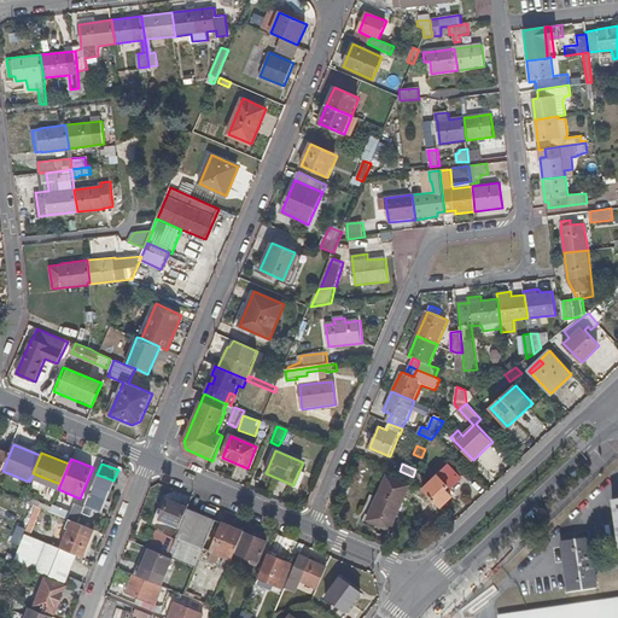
[(462,478),(449,464),(423,489),(441,507),(453,496),(448,491),(462,478)]
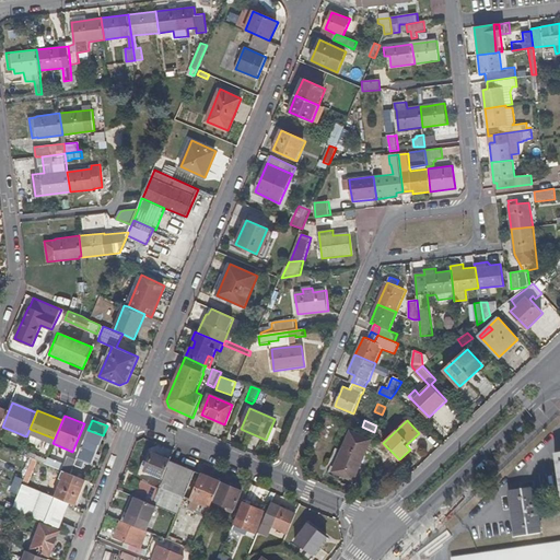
[(385,434),(378,427),(374,433),(380,439),(385,434)]
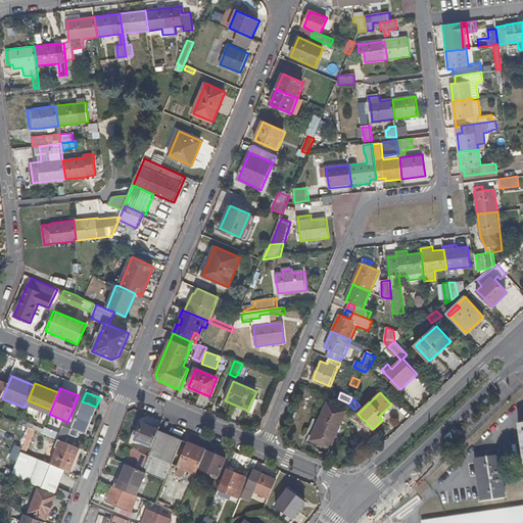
[(96,407),(82,401),(72,428),(85,434),(96,407)]
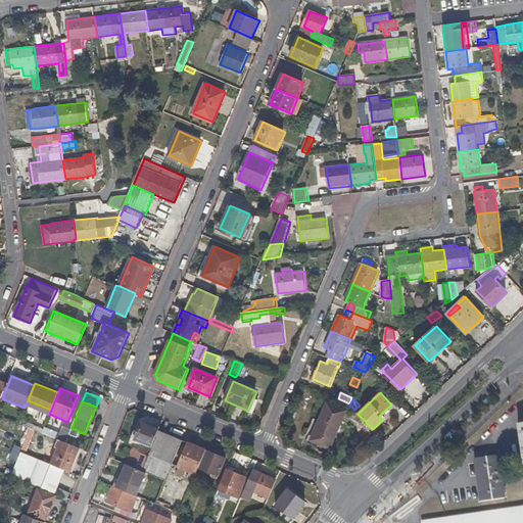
[(320,421),(314,419),(308,430),(312,431),(306,443),(329,453),(346,411),(328,402),(320,421)]
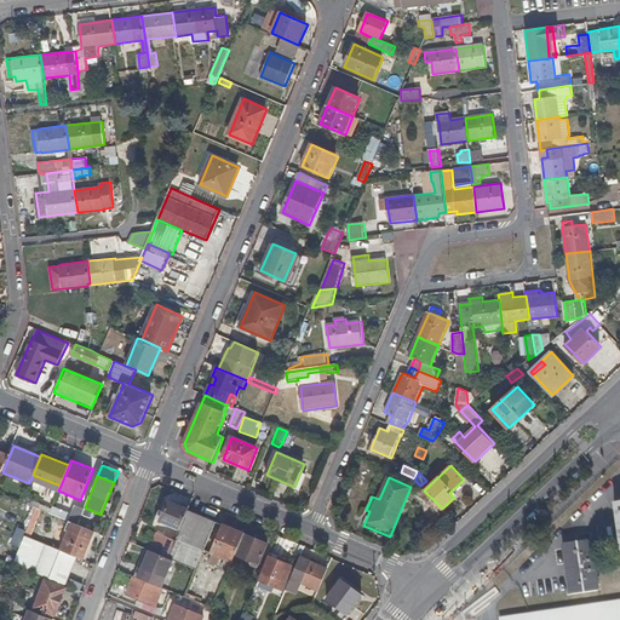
[(24,495),(22,503),(35,507),(41,510),(50,514),(52,506),(53,504),(44,500),(42,503),(24,495)]
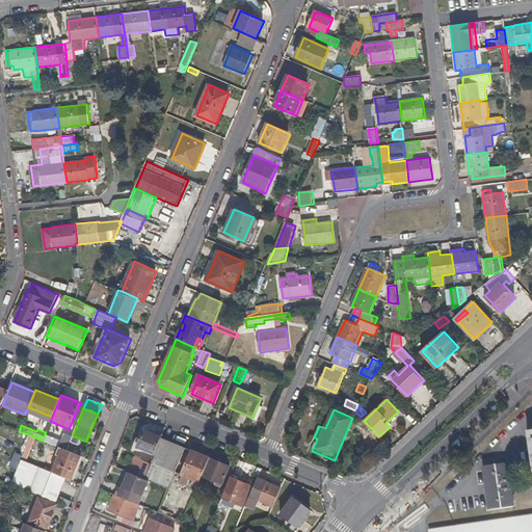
[(160,437),(143,430),(136,447),(154,455),(160,437)]
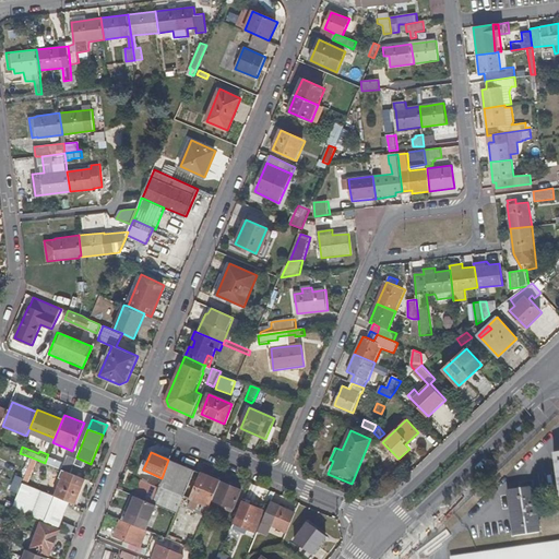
[(64,464),(47,456),(45,463),(61,470),(62,471),(64,464)]
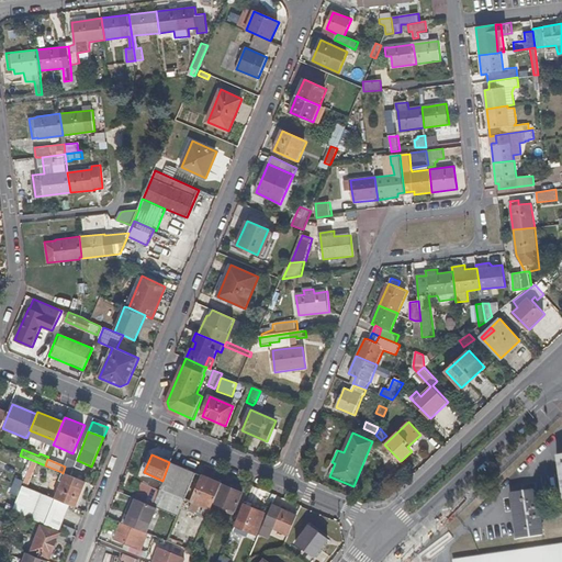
[(37,462),(32,460),(22,485),(27,489),(37,462)]
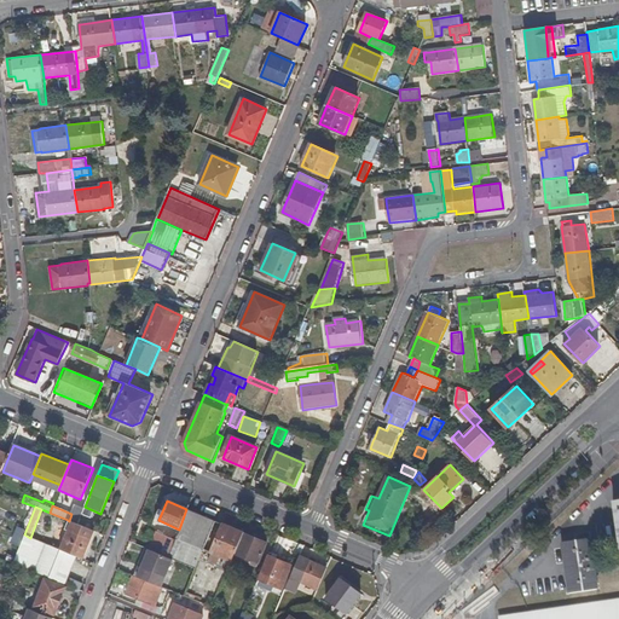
[(74,509),(71,514),(69,521),(77,525),(82,512),(74,509)]
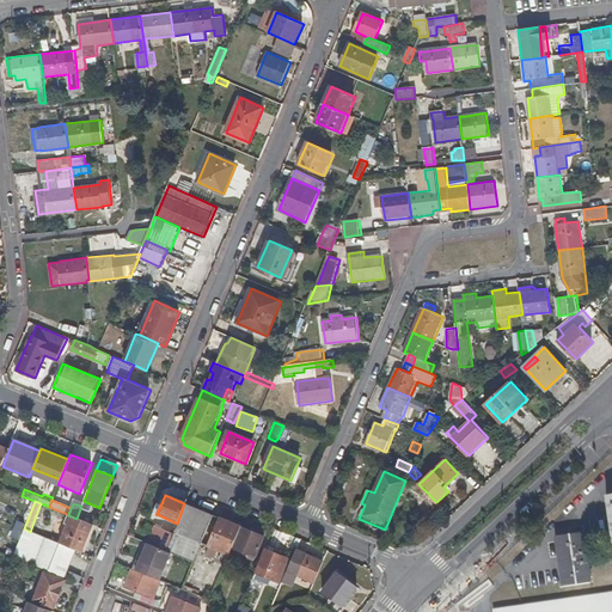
[(177,524),(172,534),(165,551),(170,554),(193,562),(196,555),(213,515),(184,503),(177,524)]
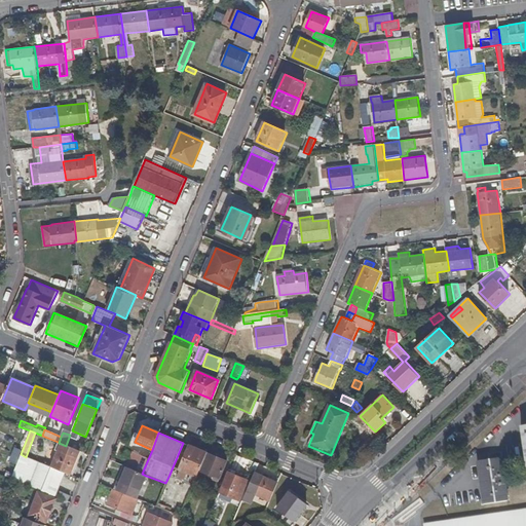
[(54,450),(57,451),(50,466),(50,467),(65,474),(71,476),(80,451),(66,446),(59,443),(58,442),(54,450)]
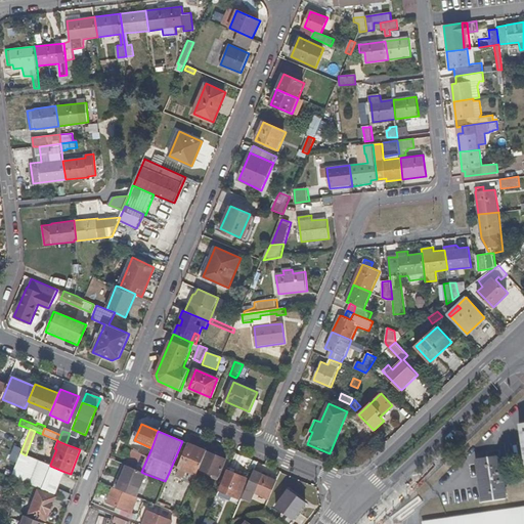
[(206,451),(182,441),(168,475),(191,484),(199,469),(206,451)]
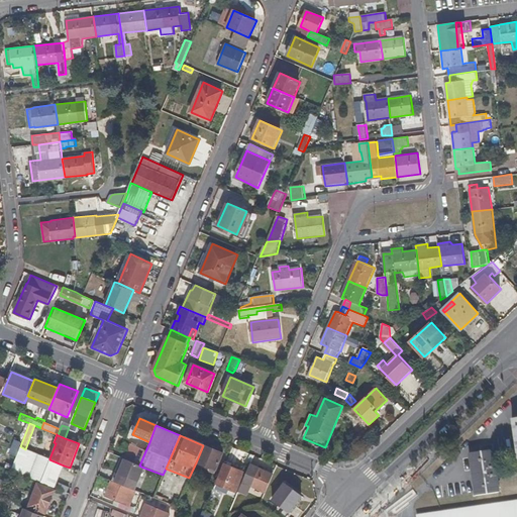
[(136,444),(130,442),(122,459),(123,459),(128,461),(135,446),(136,444)]
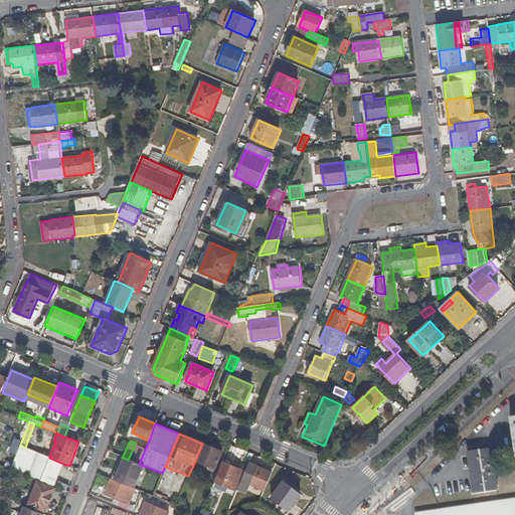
[(222,452),(202,444),(195,461),(214,469),(222,452)]
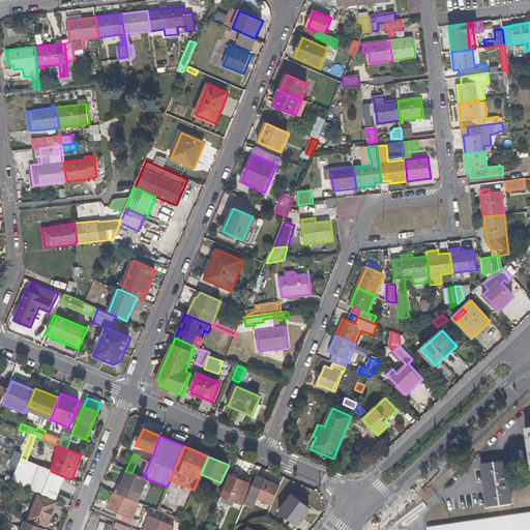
[(26,461),(21,458),(11,481),(42,495),(51,471),(51,470),(26,461)]
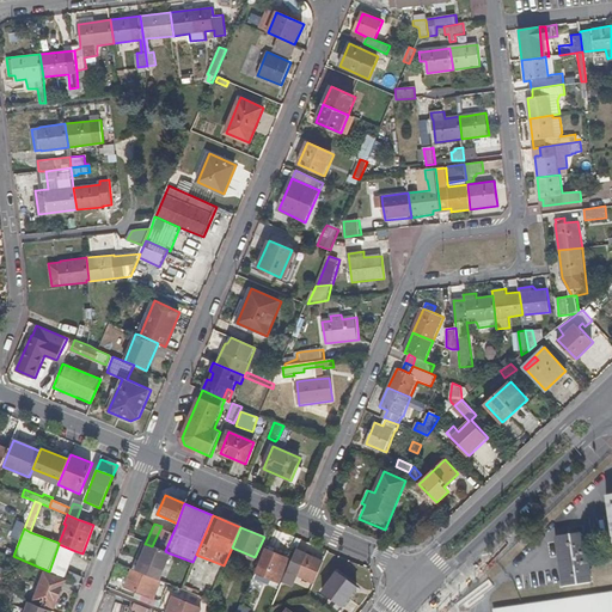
[(172,534),(160,528),(152,546),(165,551),(172,534)]
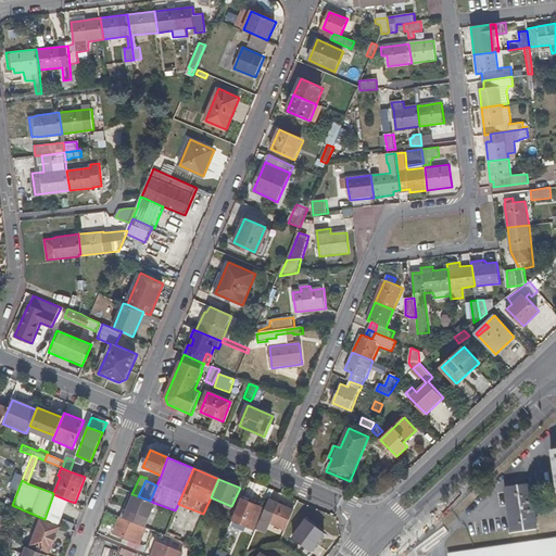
[(532,485),(506,489),(513,533),(538,530),(532,485)]
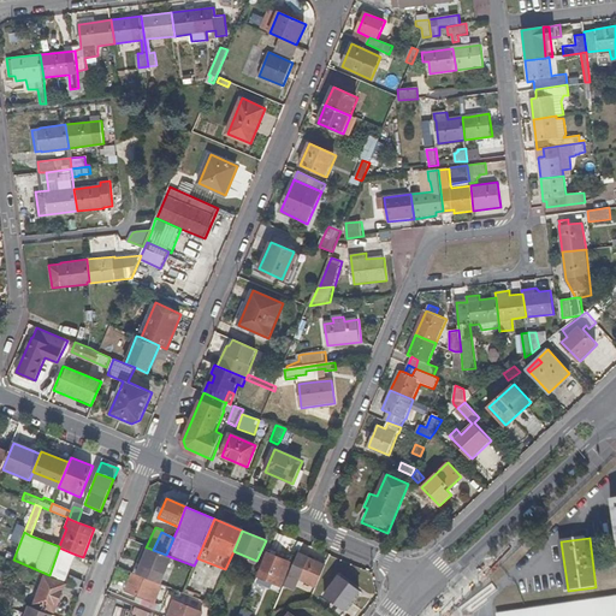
[(146,548),(143,545),(131,573),(135,574),(147,548),(146,548)]
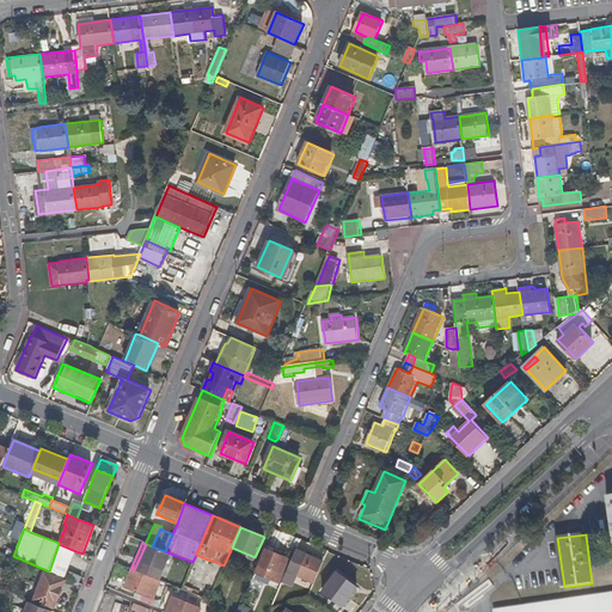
[(75,551),(59,544),(49,571),(65,579),(67,571),(75,551)]
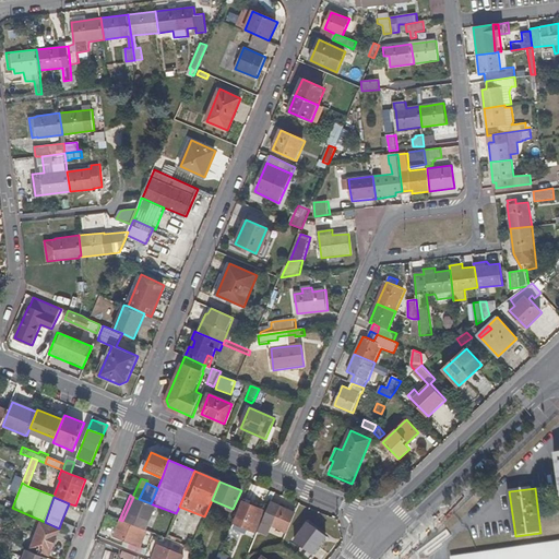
[(139,499),(133,497),(122,521),(145,531),(155,506),(151,503),(139,499)]
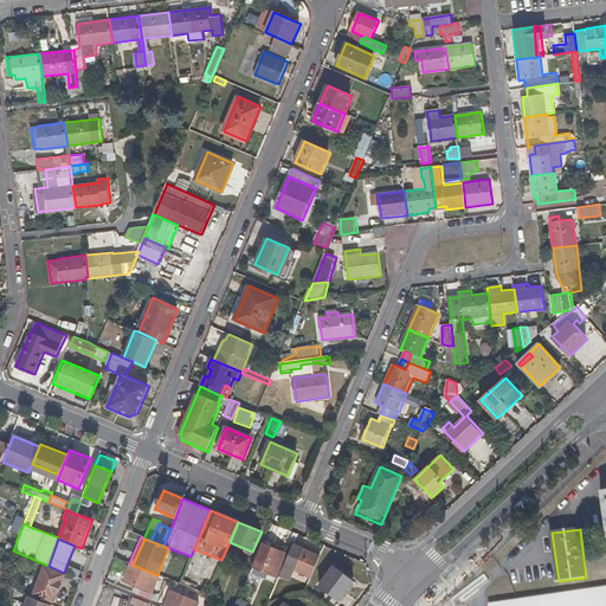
[(284,554),(263,545),(252,571),(266,578),(268,574),(275,577),(284,554)]
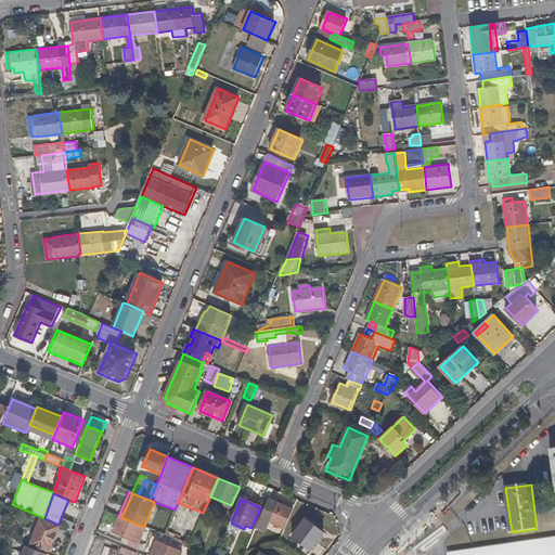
[(293,510),(268,500),(259,519),(273,525),(270,533),(278,536),(281,529),(284,530),(293,510)]
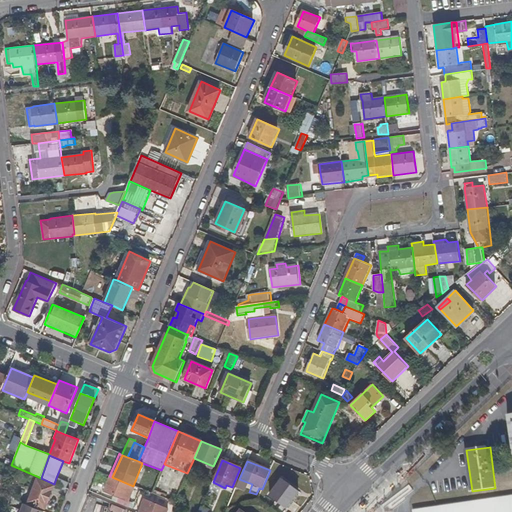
[(112,477),(109,476),(103,491),(118,497),(116,503),(128,508),(130,502),(128,502),(134,486),(133,486),(112,477)]
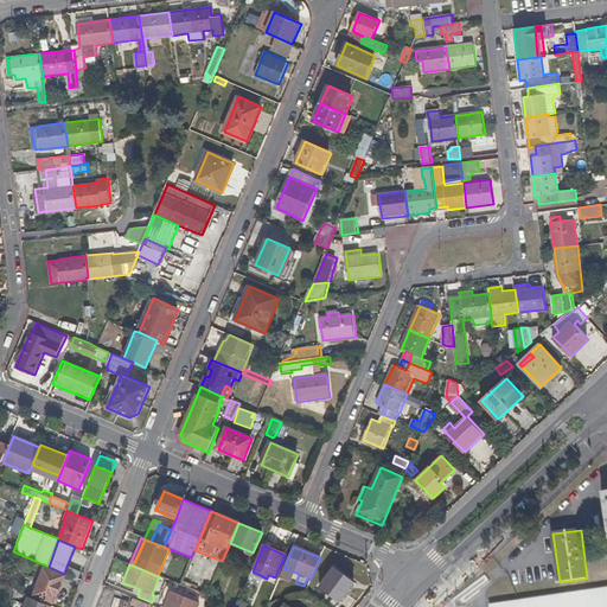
[(81,573),(66,567),(64,574),(78,579),(81,573)]
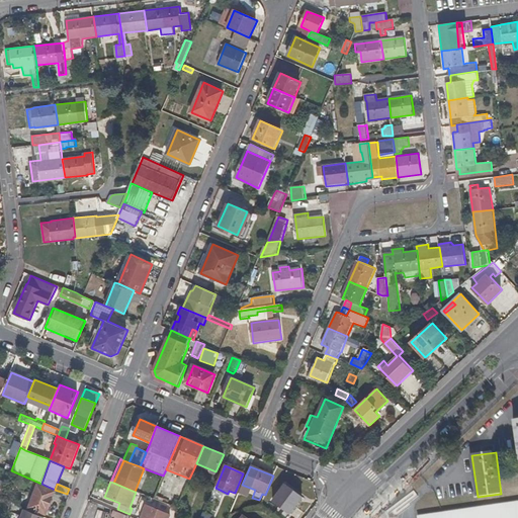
[(54,492),(37,485),(28,508),(46,515),(54,492)]
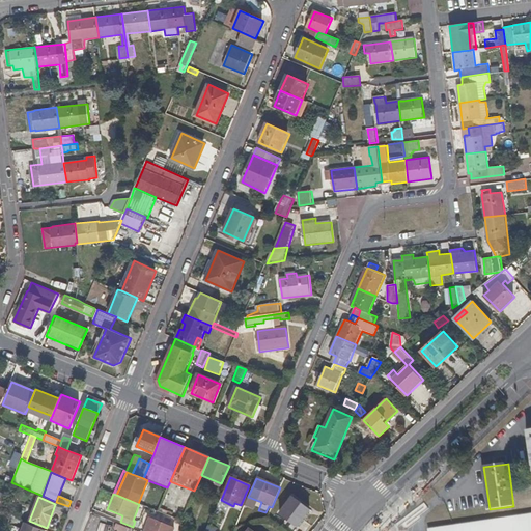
[(310,509),(292,497),(279,513),(297,527),(310,509)]
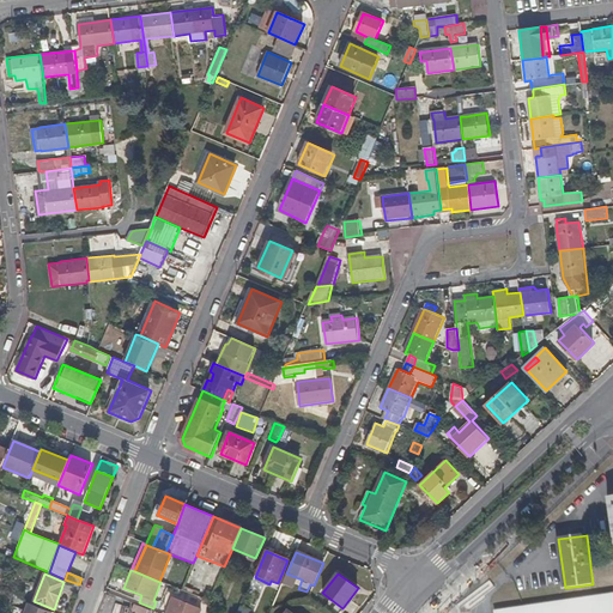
[(19,596),(1,588),(0,590),(0,606),(12,611),(19,596)]
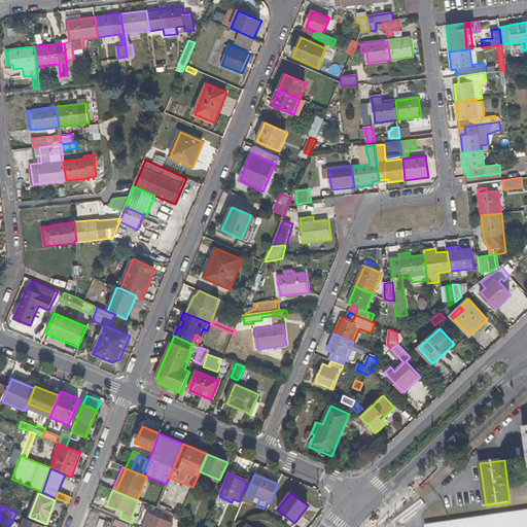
[(526,526),(526,511),(451,522),(426,526),(425,526),(526,526)]
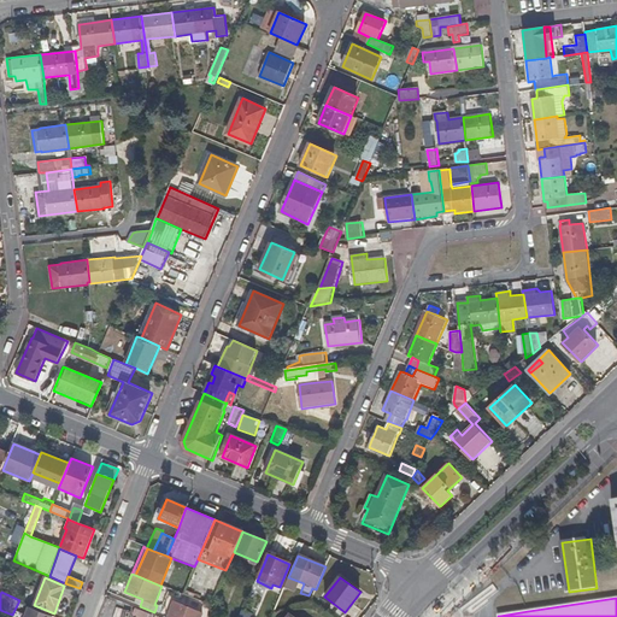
[(174,601),(166,616),(200,616),(203,613),(174,601)]
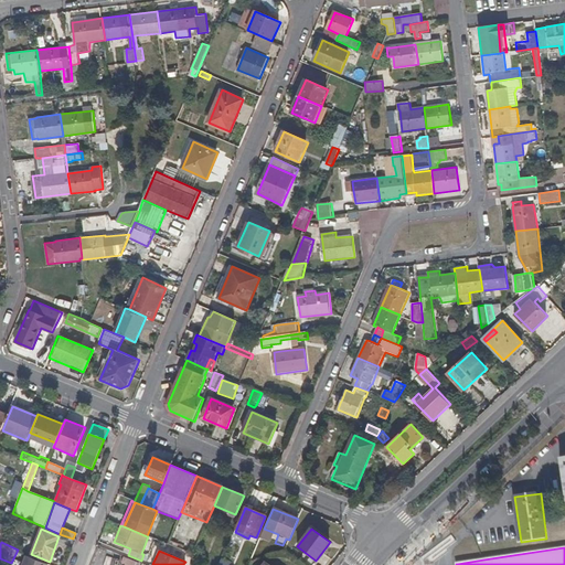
[(48,564),(27,555),(22,564),(48,564)]
